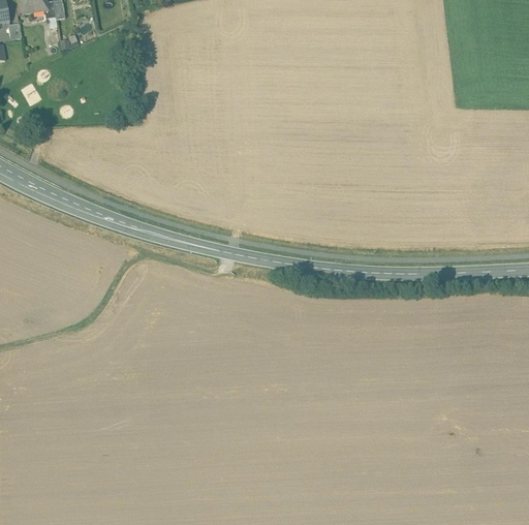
[(6,0),(0,1),(0,21),(9,20),(6,0)]
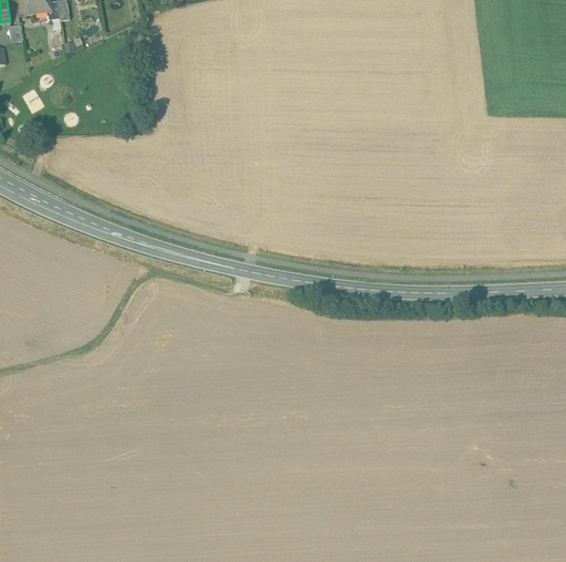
[(22,0),(24,14),(48,10),(51,10),(50,1),(50,0),(22,0)]
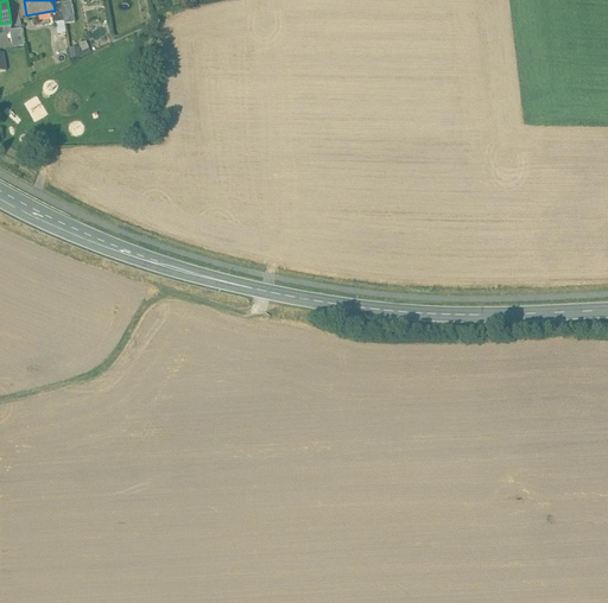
[(55,11),(51,11),(52,21),(56,20),(64,19),(61,0),(54,1),(55,11)]
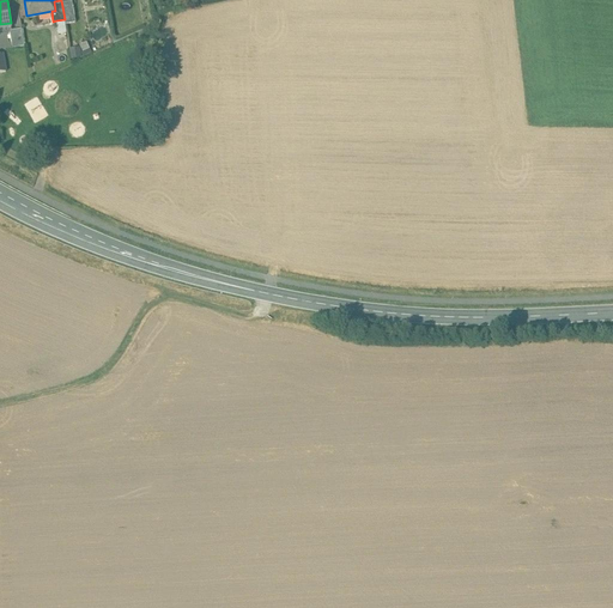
[(61,0),(65,19),(65,22),(76,19),(72,0),(61,0)]
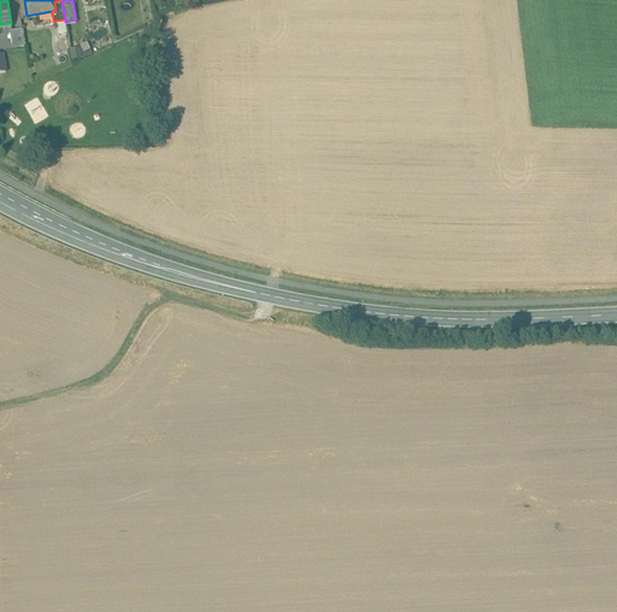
[(22,25),(10,28),(12,46),(24,43),(22,25)]
